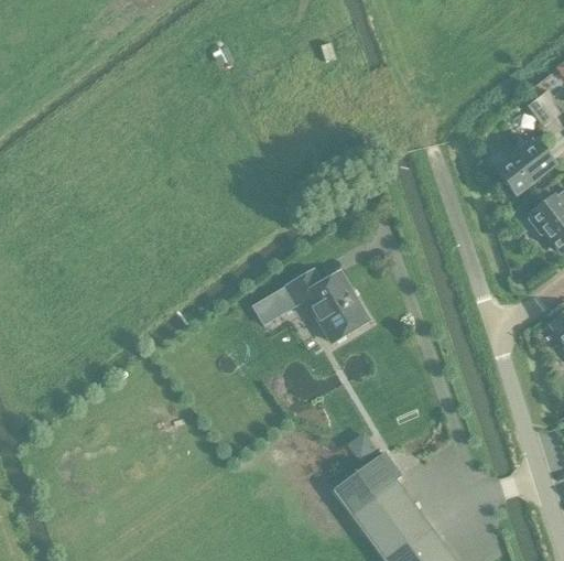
[(527,106),(542,126),(563,110),(548,89),(527,106)]
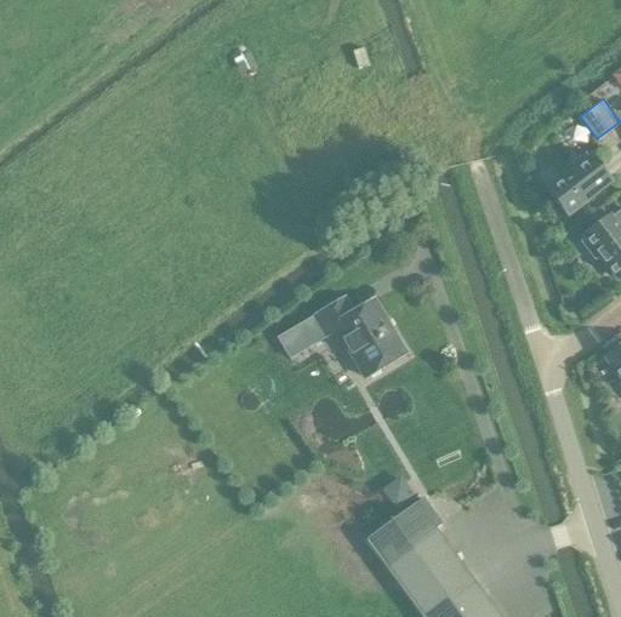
[(567,213),(610,181),(591,155),(590,156),(585,152),(567,166),(570,171),(547,189),(567,213)]
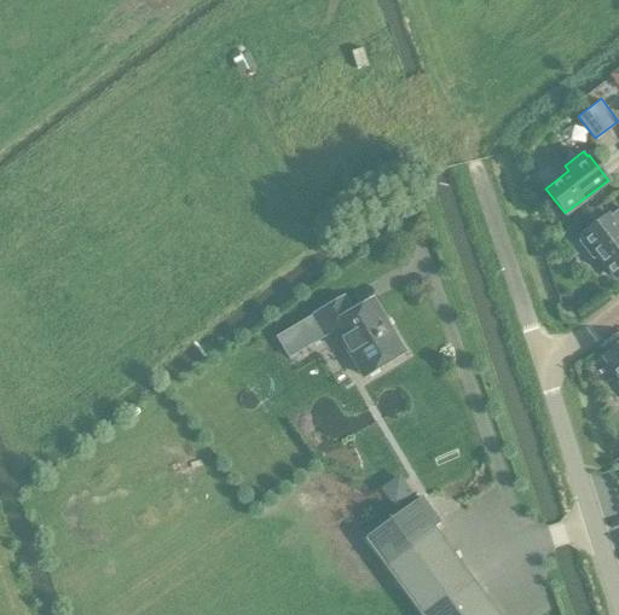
[(618,208),(609,216),(607,214),(583,233),(584,235),(579,238),(594,257),(599,254),(615,277),(618,273),(618,208)]
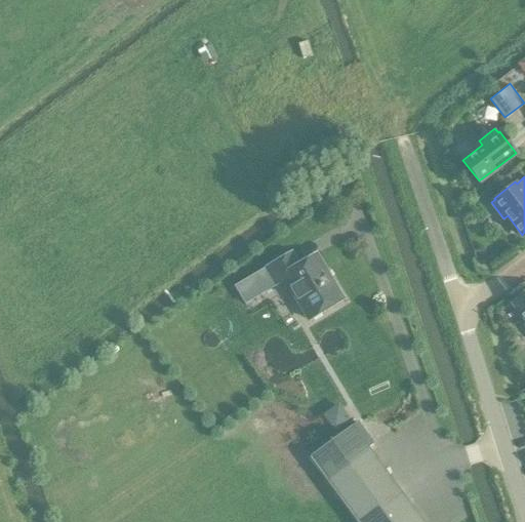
[(291,251),(234,284),(244,300),(285,277),(309,317),(340,298),(315,253),(297,263),(291,251)]
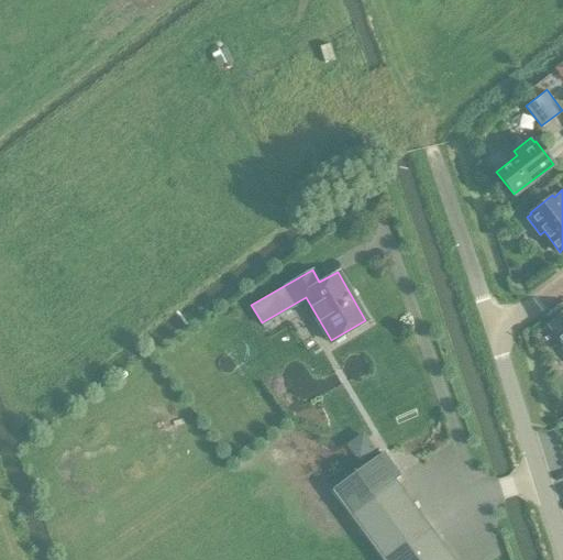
[(562,311),(549,324),(562,341),(562,344),(561,348),(562,350),(562,311)]
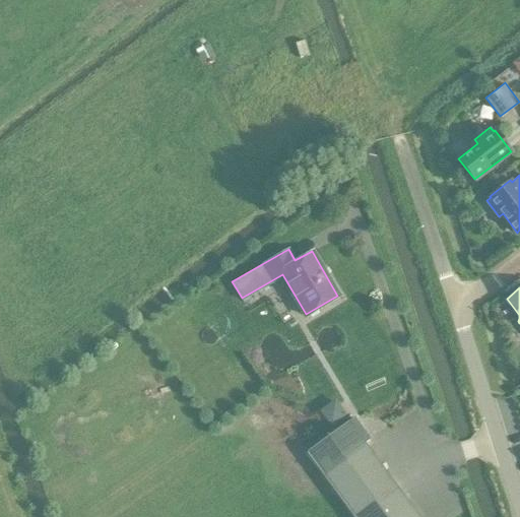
[(335,397),(319,409),(331,427),(345,416),(347,414),(335,397)]
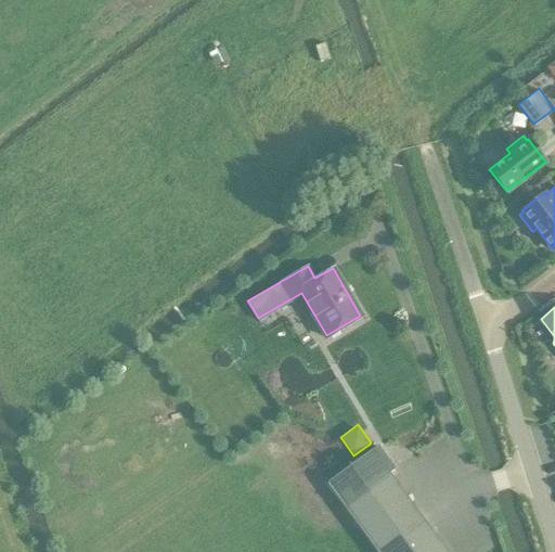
[(377,445),(327,482),(378,551),(448,551),(389,471),(394,467),(377,445)]
